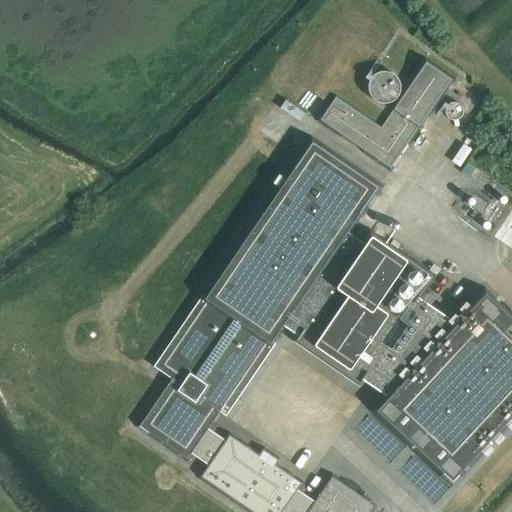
[(423,59),(392,108),(379,127),(334,96),(318,120),(389,170),(419,127),(450,77),(423,59)]
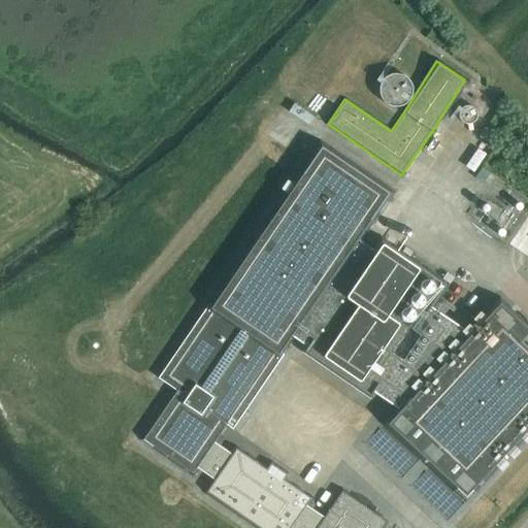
[(388,105),(396,106),(402,104),(407,100),(410,94),(411,88),(409,80),(403,74),(396,72),(387,73),(381,78),(376,86),(376,94),(381,101),(388,105)]
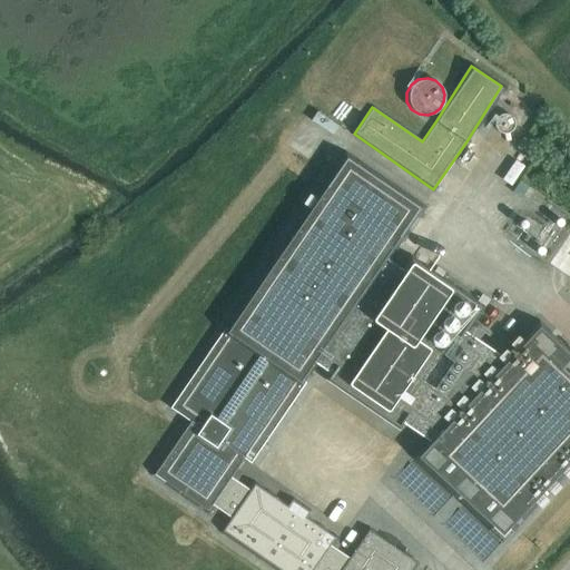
[(495,128),(500,133),(507,133),(511,129),(513,124),(512,118),(508,114),(501,112),(495,116),(493,121),(495,128)]
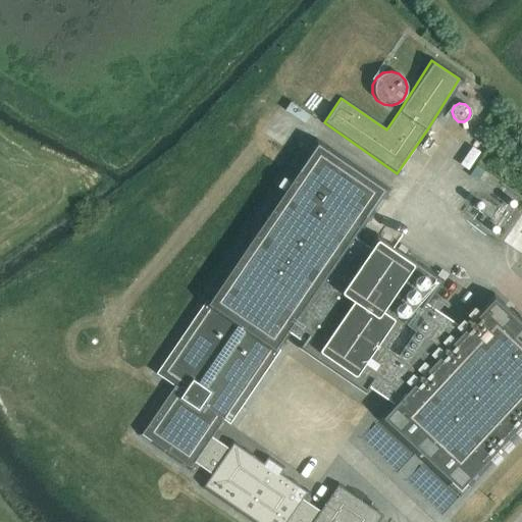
[(375,521),(380,515),(375,511),(377,508),(336,480),(317,508),(303,499),(309,490),(280,470),(281,468),(266,457),(263,460),(231,438),(225,447),(212,436),(224,420),(228,422),(278,349),(273,345),(277,340),(283,344),(291,333),(389,401),(374,418),(460,497),(469,486),(469,485),(521,428),(521,317),(493,291),(461,325),(428,304),(446,278),(375,229),(366,243),(357,237),(374,211),(387,190),(314,138),(208,292),(214,296),(210,301),(205,298),(155,371),(171,383),(143,424),(137,433),(148,441),(149,441),(190,470),(195,462),(209,471),(199,485),(253,521),(375,521)]
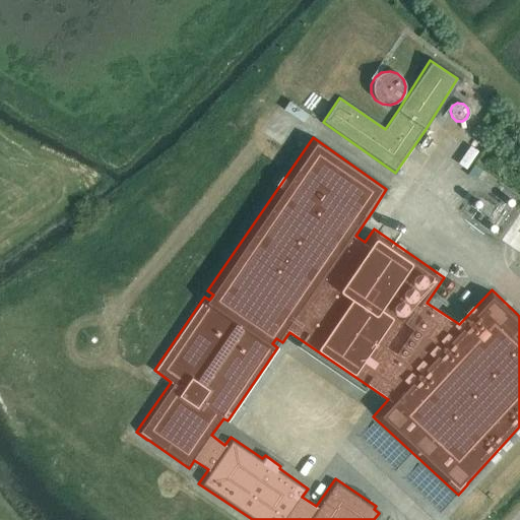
[(470,217),(495,235),(518,203),(493,185),(483,197),(468,186),(461,195),(477,207),(470,217)]
